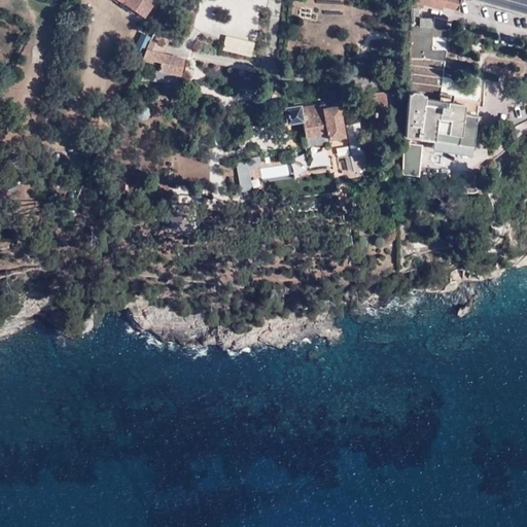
[(117,0),(143,18),(154,0),(117,0)]
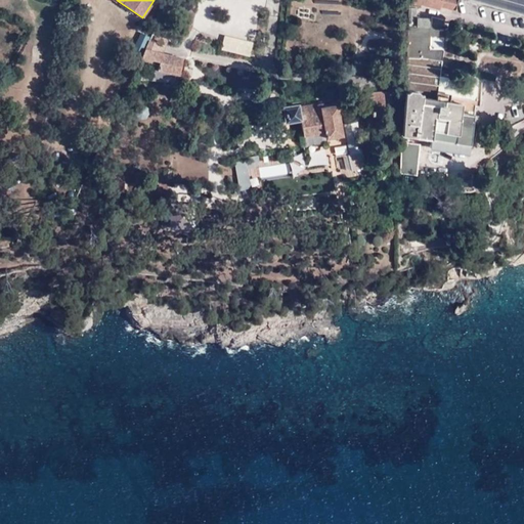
[(459,0),(410,0),(440,9),(441,7),(455,10),(459,0)]
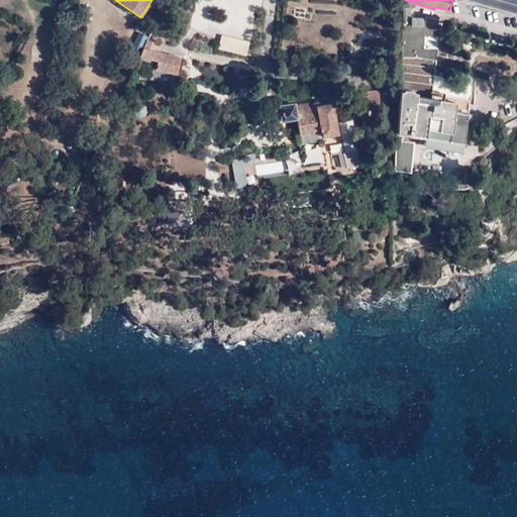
[(403,41),(401,78),(398,144),(396,171),(412,171),(413,161),(416,141),(402,140),(403,133),(426,134),(425,142),(462,147),(467,119),(472,119),(473,114),(468,113),(472,80),(433,75),(441,25),(438,25),(439,20),(426,16),(425,24),(423,24),(423,19),(404,17),(404,25),(400,25),(399,41),(403,41)]
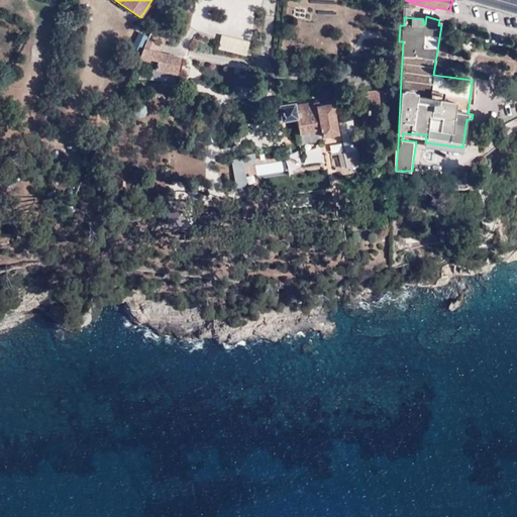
[(221,34),(218,48),(245,55),(249,40),(221,34)]
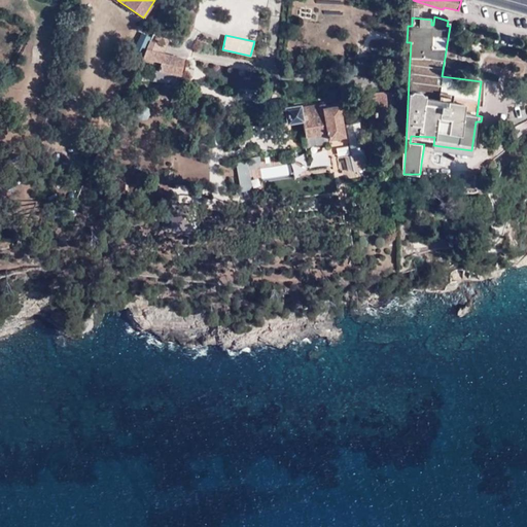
[(166,46),(150,41),(144,56),(162,60),(159,69),(180,74),(184,60),(164,55),(166,46)]
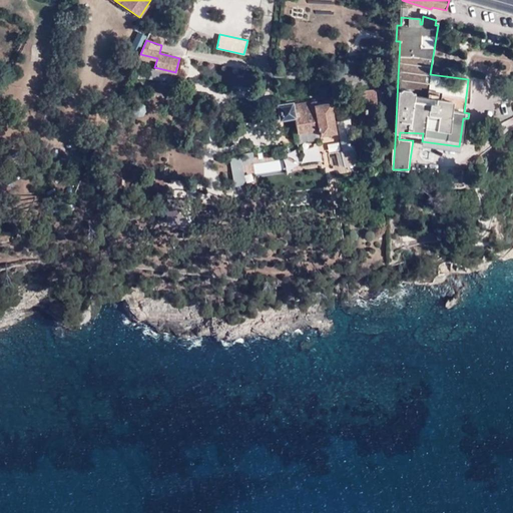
[(377,96),(358,99),(359,104),(378,101),(377,96)]
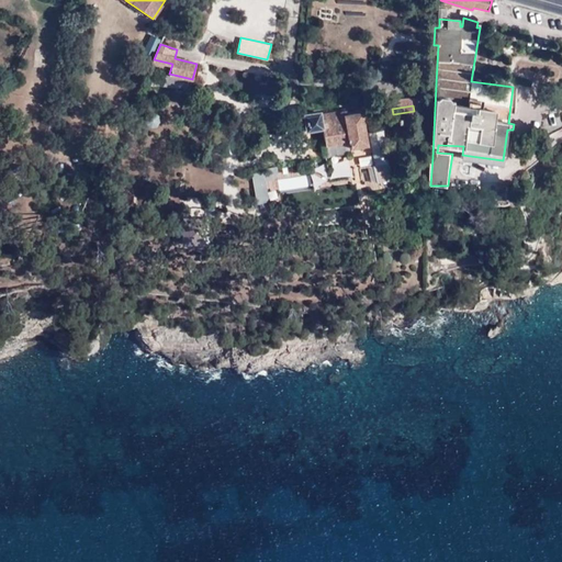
[(318,114),(304,116),(307,131),(319,128),(321,131),(324,131),(326,147),(348,144),(349,149),(367,146),(361,114),(349,116),(349,113),(346,113),(346,112),(341,112),(343,116),(339,117),(338,113),(333,114),(333,113),(318,116),(318,114)]
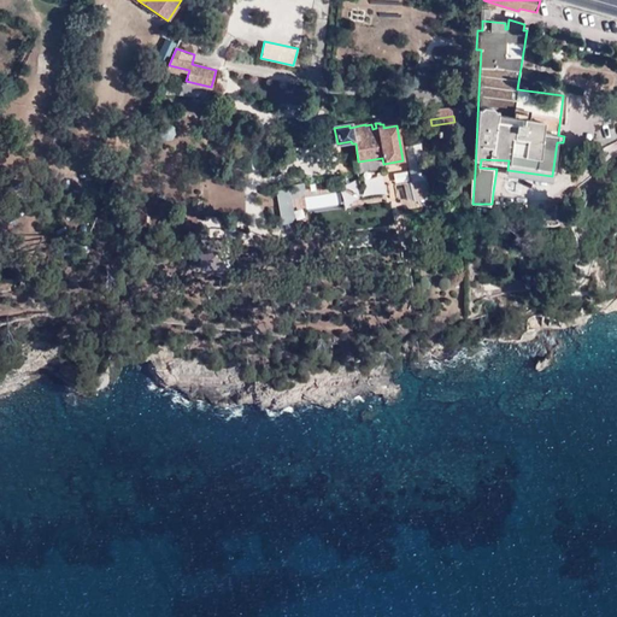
[(421,146),(407,148),(409,159),(422,157),(421,146)]
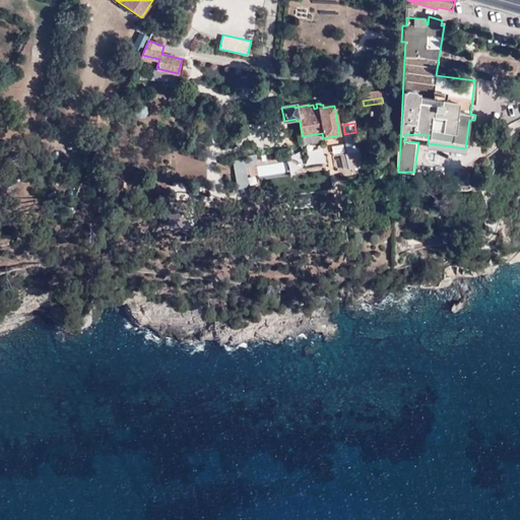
[(352,174),(350,155),(337,156),(338,175),(352,174)]
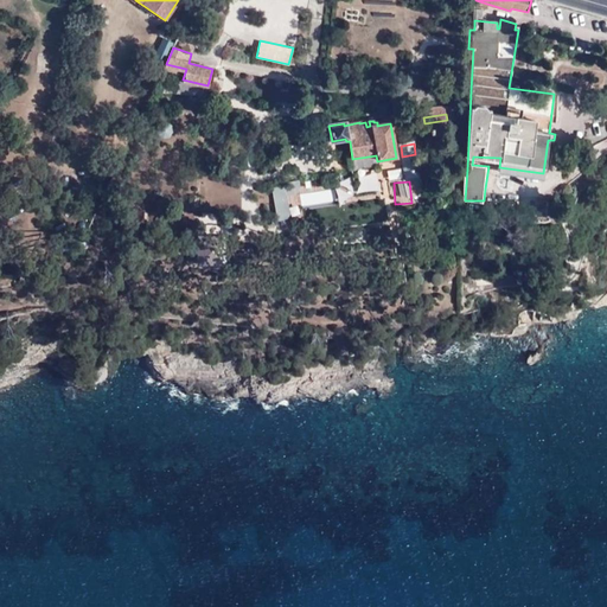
[(286,195),(292,193),(289,183),(270,186),(276,219),(289,216),(286,195)]
